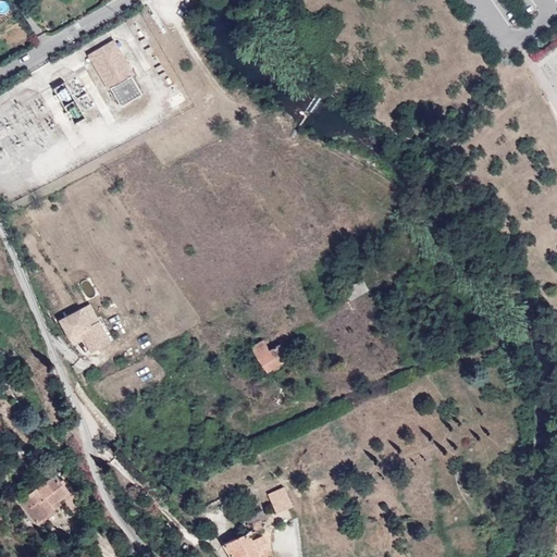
[(114,39),(88,54),(109,89),(111,88),(122,107),(143,95),(132,75),(135,74),(114,39)]
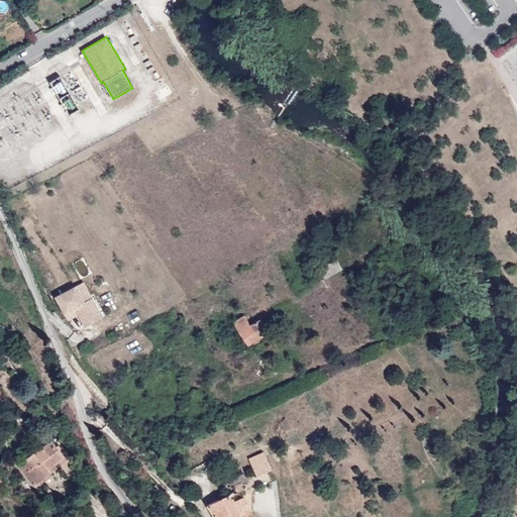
[(80,109),(61,76),(50,82),(70,115),(80,109)]
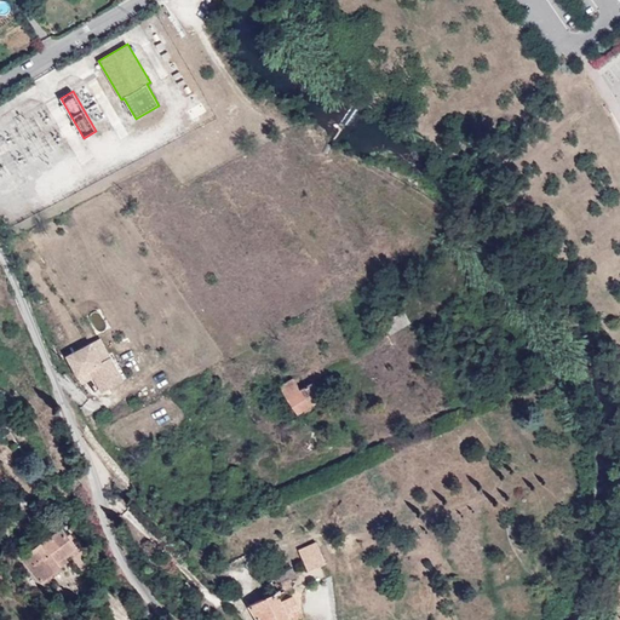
[(91,345),(68,357),(82,383),(93,377),(102,391),(116,384),(112,377),(119,373),(110,359),(102,365),(91,345)]
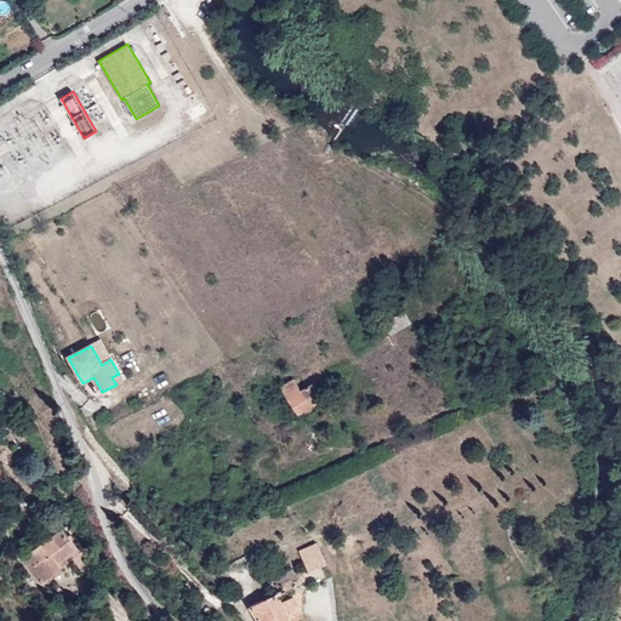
[(112,377),(117,385),(123,381),(119,374),(112,377)]
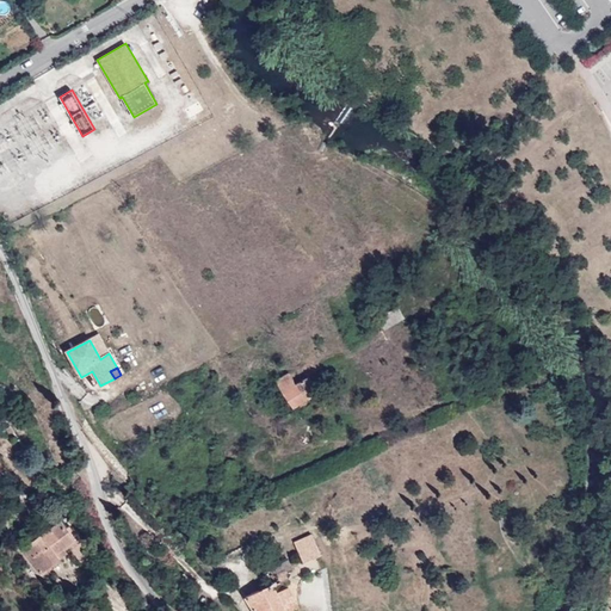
[(297,386),(290,374),(276,381),(294,408),(318,393),(309,377),(297,386)]
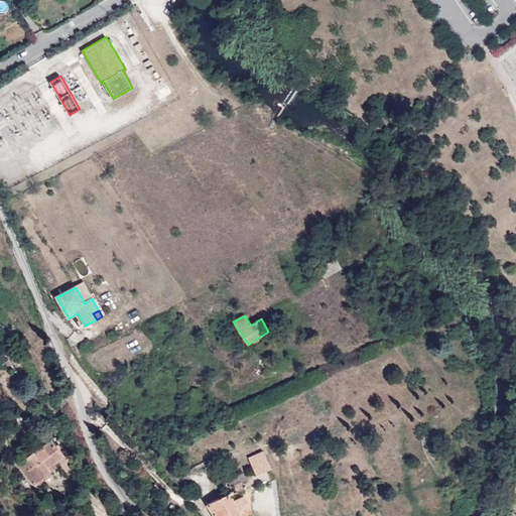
[(35,453),(19,465),(34,484),(57,466),(55,464),(65,457),(52,440),(36,453),(35,453)]
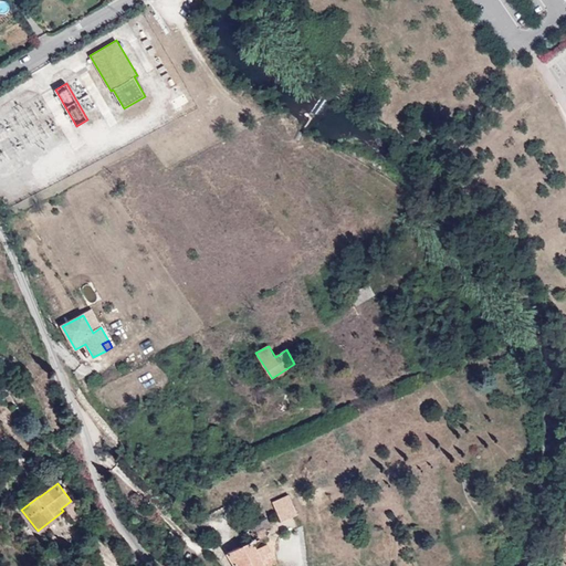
[(273,502),(281,521),(299,514),(290,495),(273,502)]
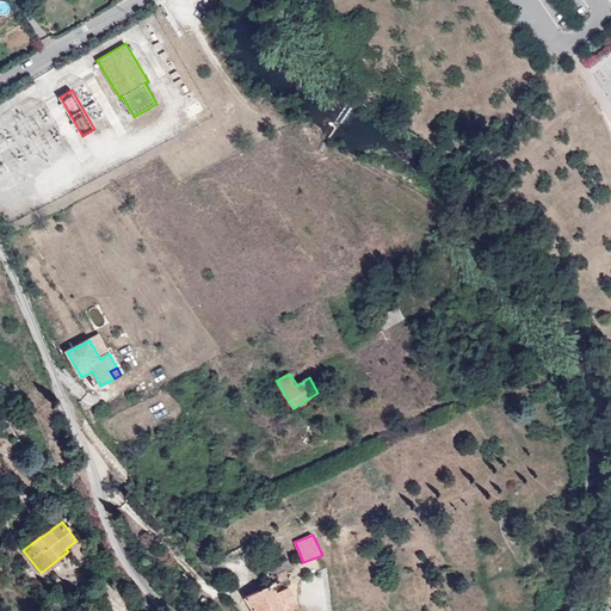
[(288,610),(278,592),(276,585),(290,579),(287,571),(292,567),(288,561),(272,569),(276,575),(277,575),(281,580),(246,597),(254,610),(288,610)]
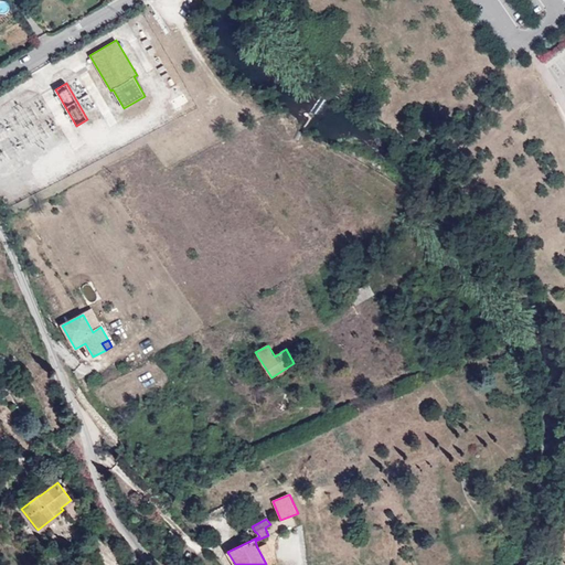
[(272,564),(277,562),(266,543),(257,547),(266,564),(272,564)]
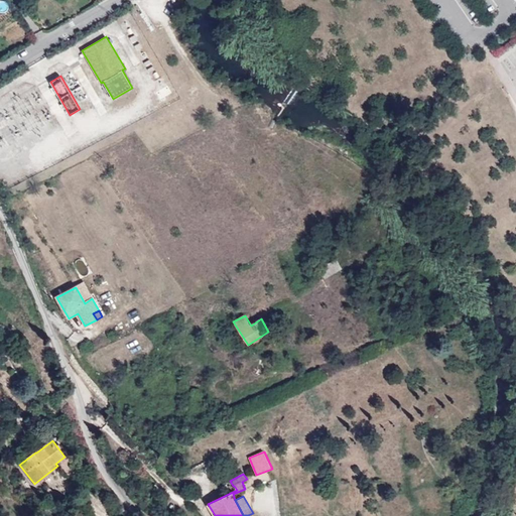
All buildings are outlined.
